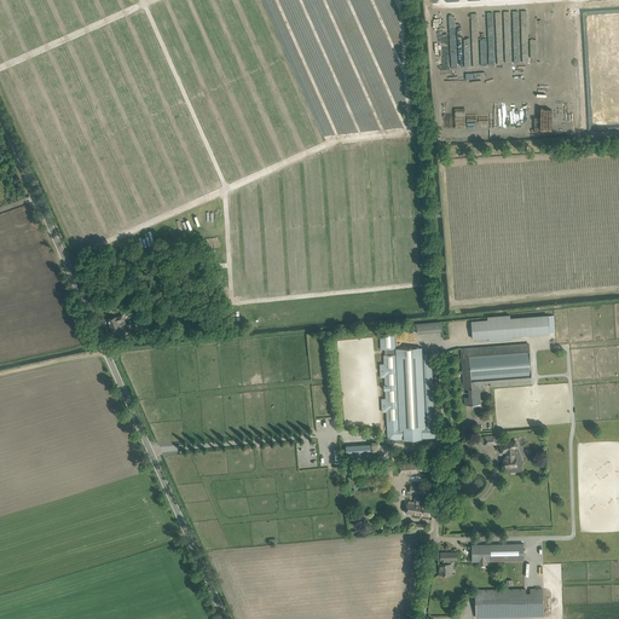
[(157,209),(157,214),(192,201),(187,201),(192,200),(172,200),(172,204),(160,209),(157,209)]
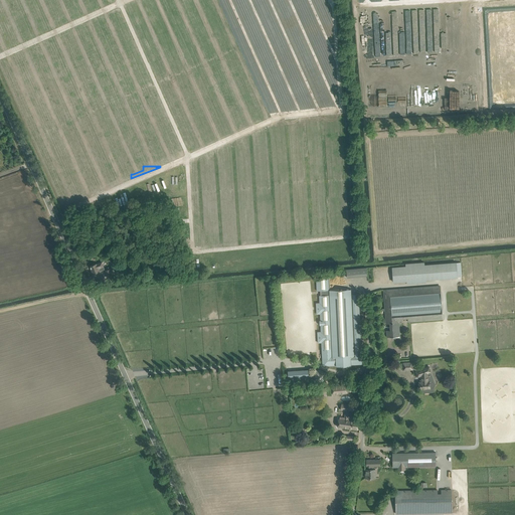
[(105,270),(102,262),(91,266),(93,274),(100,272),(100,271),(105,270)]
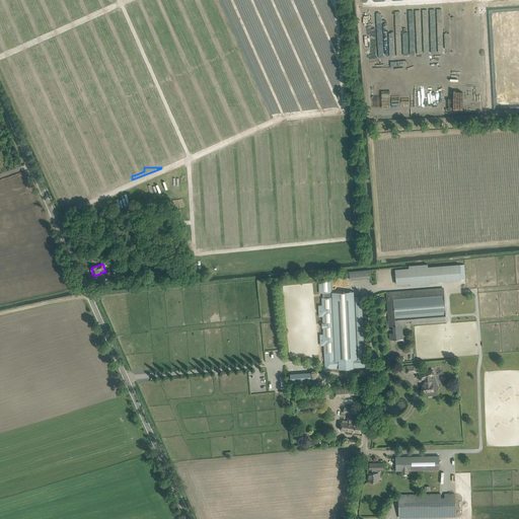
[(465,280),(464,264),(428,266),(428,264),(409,265),(409,268),(394,269),(395,284),(410,284),(410,286),(430,285),(429,282),(465,280)]
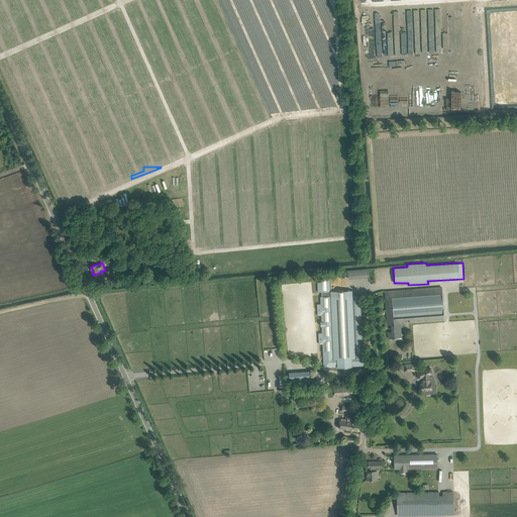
[(108,280),(115,277),(114,273),(115,273),(113,268),(110,269),(111,271),(105,272),(108,280)]
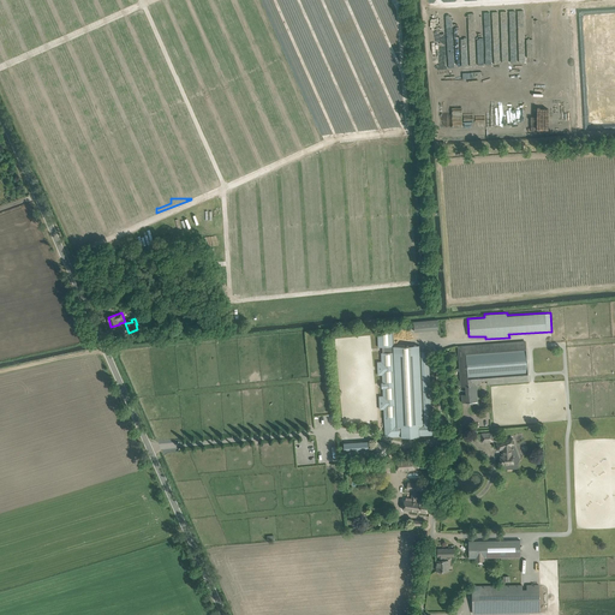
[(413,321),(413,330),(437,329),(437,320),(413,321)]
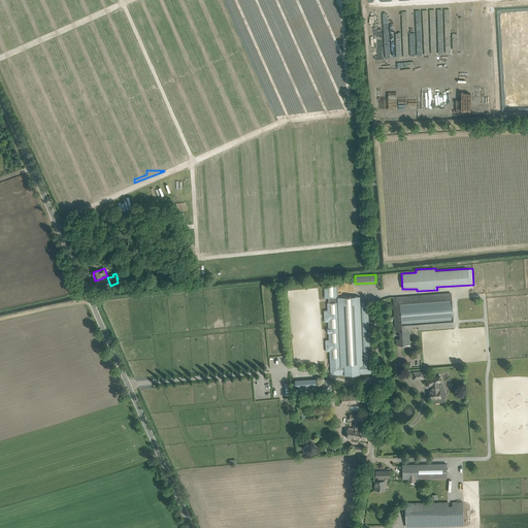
[(366,323),(366,322),(367,322),(366,301),(361,301),(360,297),(339,298),(338,285),(325,286),(325,298),(332,298),(332,302),(328,303),(328,310),(324,310),(325,322),(328,322),(329,329),(328,329),(328,333),(329,333),(329,340),(326,340),(326,352),(330,351),(331,375),(344,374),(344,375),(360,374),(373,373),(372,363),(368,364),(367,349),(371,349),(370,323),(366,323)]
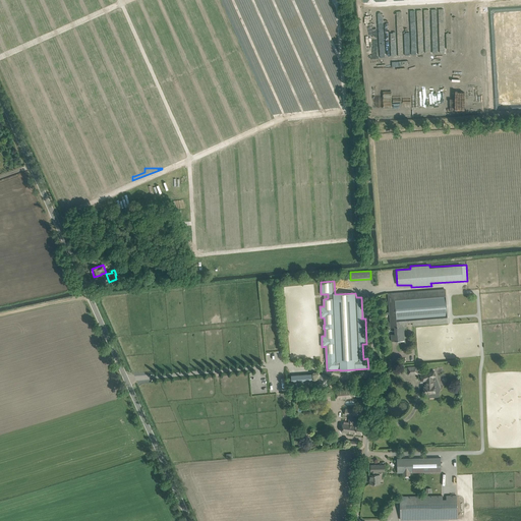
[(413,322),(413,325),(473,320),(471,291),(446,293),(446,290),(389,294),(391,312),(390,312),(391,328),(394,327),(395,334),(391,334),(391,341),(404,340),(403,326),(406,325),(406,322),(413,322)]
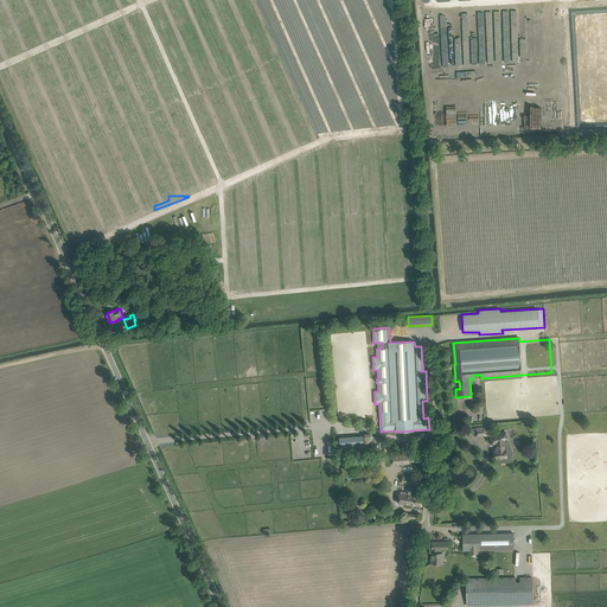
[(508,443),(506,439),(508,439),(506,433),(491,438),(492,443),(496,442),(497,451),(494,451),(494,458),(508,458),(506,451),(508,451),(509,449),(509,448),(510,448),(510,447),(510,446),(509,445),(508,443)]
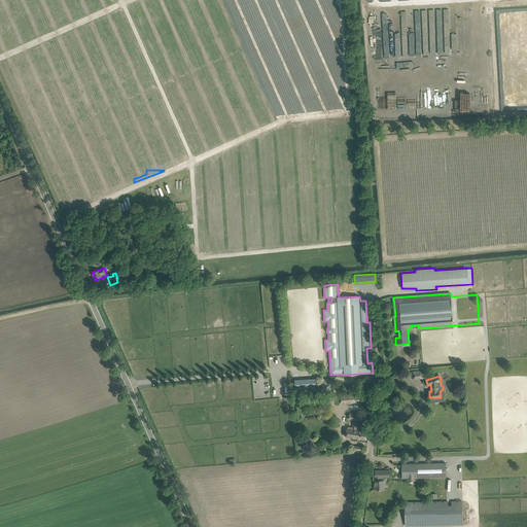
[(294,380),(295,392),(317,391),(317,378),(294,380)]
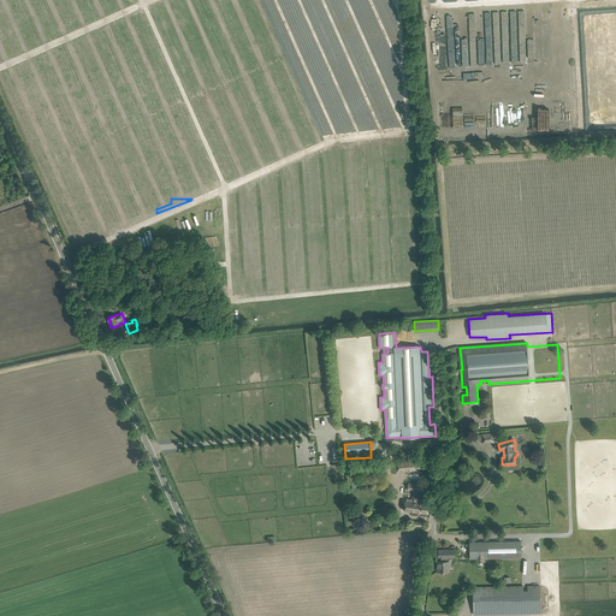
[(389,457),(390,448),(384,442),(375,444),(373,452),(379,460),(389,457)]
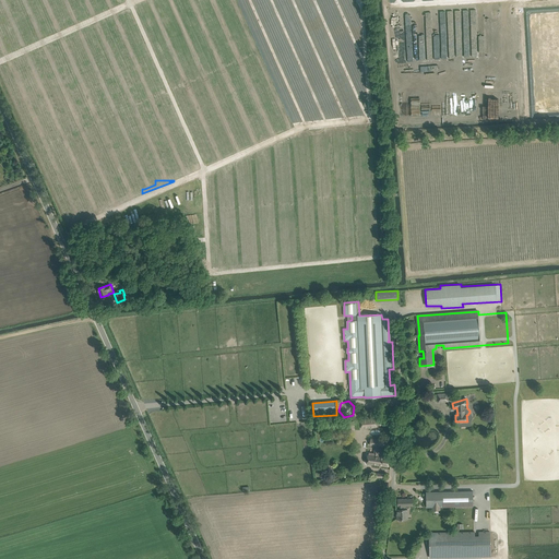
[(356,429),(375,427),(380,427),(379,417),(355,419),(356,429)]
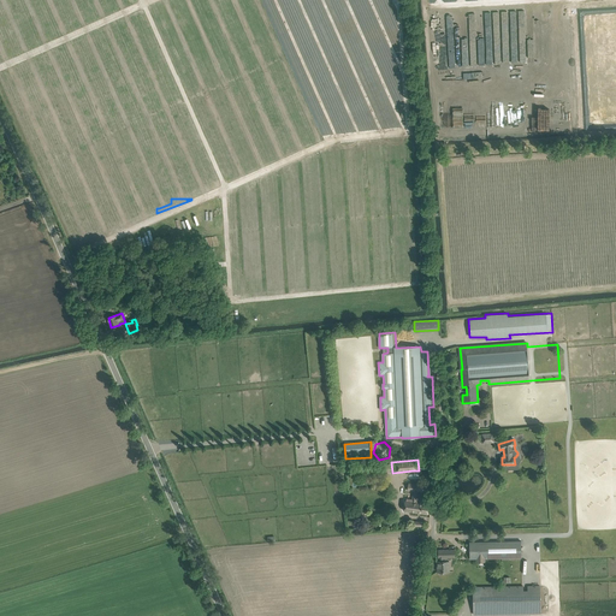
[(426,485),(420,484),(413,484),(412,491),(414,492),(412,499),(407,498),(407,501),(404,501),(403,510),(428,514),(430,504),(415,502),(418,492),(426,492),(426,485)]
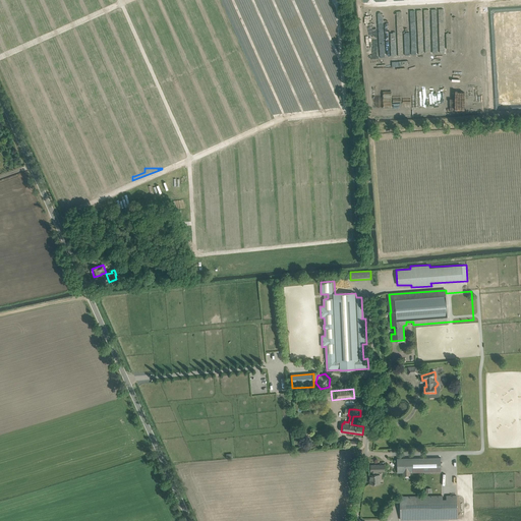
[(442,471),(442,469),(441,457),(397,458),(398,472),(442,471)]
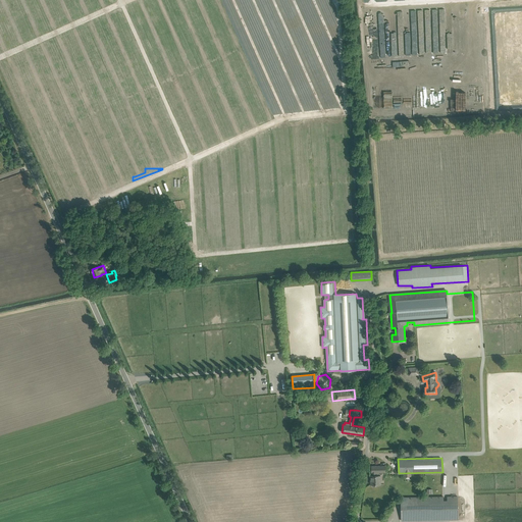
[(375,473),(385,473),(385,466),(372,466),(372,473),(372,476),(371,476),(371,484),(372,485),(372,486),(373,486),(375,486),(376,486),(376,485),(377,484),(378,484),(378,476),(375,476),(375,473)]
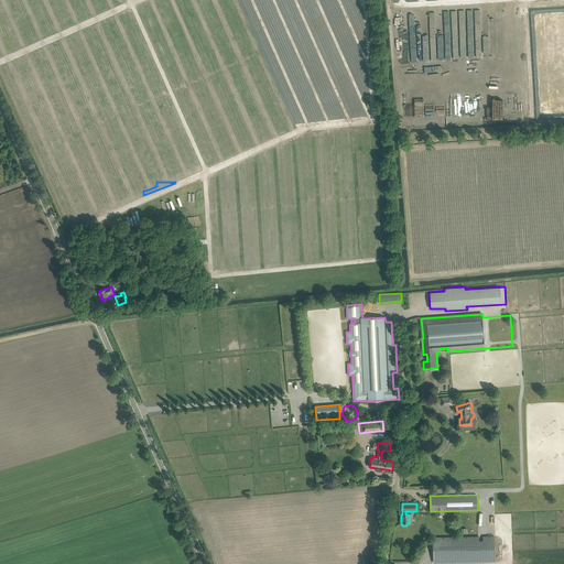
[(494,537),(442,538),(442,535),(438,535),(438,538),(433,538),(434,563),(495,562),(494,537)]
